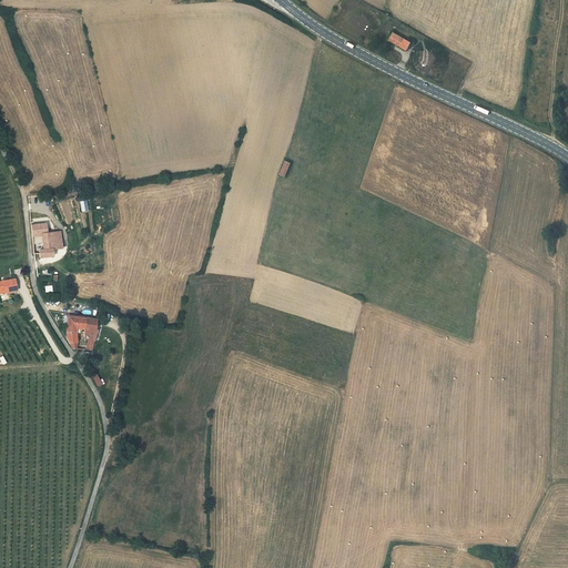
[(413,41),(394,31),(389,39),(408,49),(413,41)]
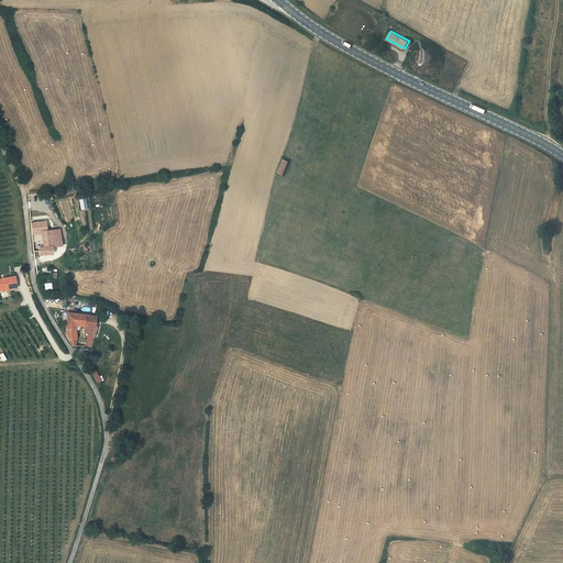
[(288,162),(283,159),(277,174),(283,176),(288,162)]
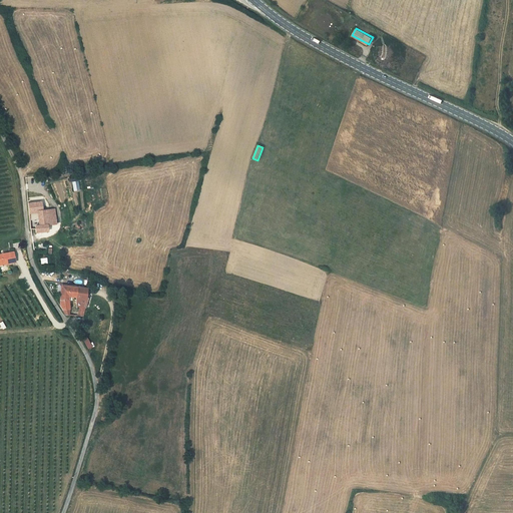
[(73,191),(79,190),(78,181),(71,182),(73,191)]
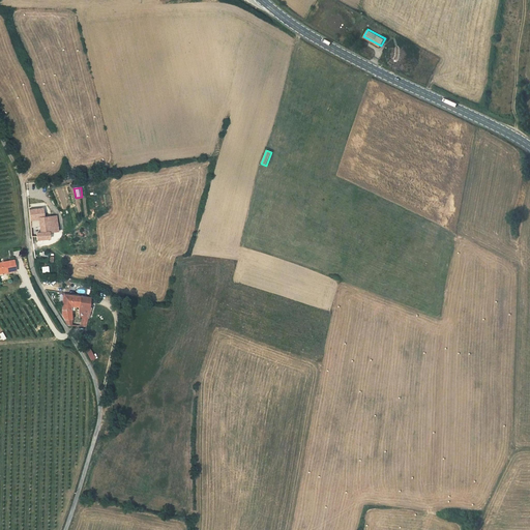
[(45,217),(42,208),(29,210),(30,226),(39,225),(40,233),(36,234),(37,240),(50,239),(50,237),(50,236),(51,236),(50,235),(49,235),(49,233),(59,232),(57,216),(45,217)]
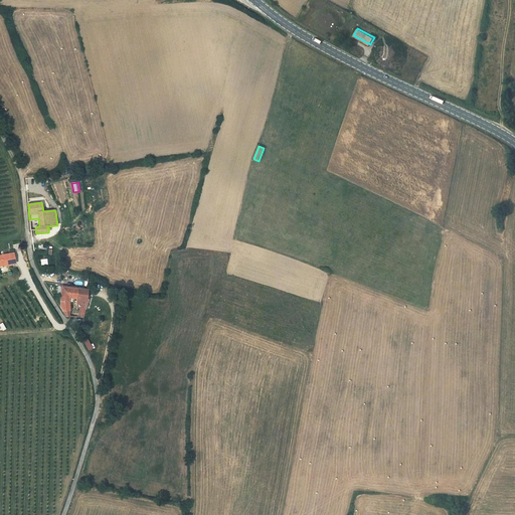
[(12,243),(14,251),(21,250),(19,242),(12,243)]
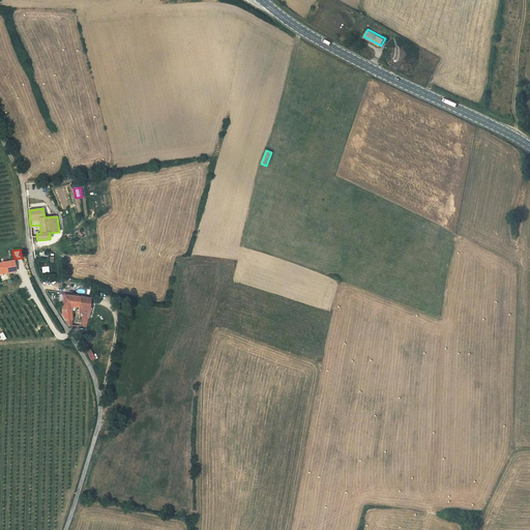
[(0,272),(5,271),(6,273),(17,271),(15,261),(0,263),(0,272)]
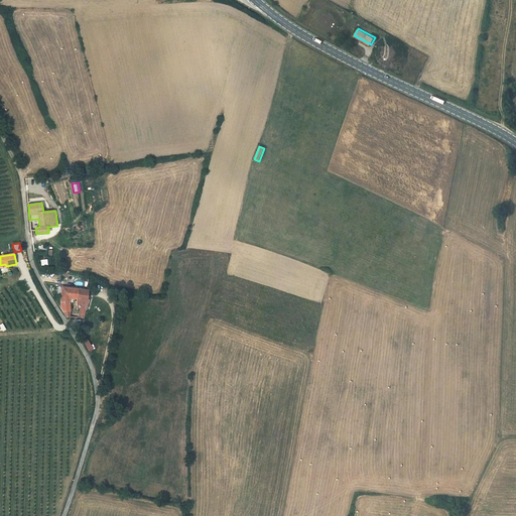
[(81,308),(86,309),(88,300),(87,300),(88,290),(61,287),(60,301),(60,307),(66,316),(69,316),(70,311),(69,301),(69,298),(77,299),(77,307),(81,308)]
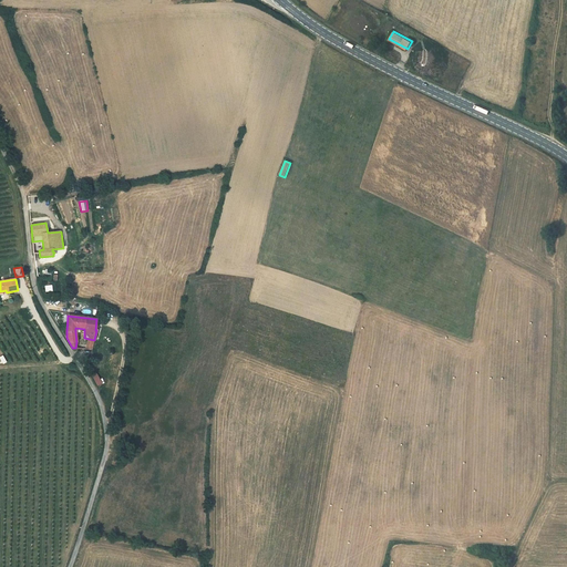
[(98,387),(102,383),(96,373),(92,377),(98,387)]
